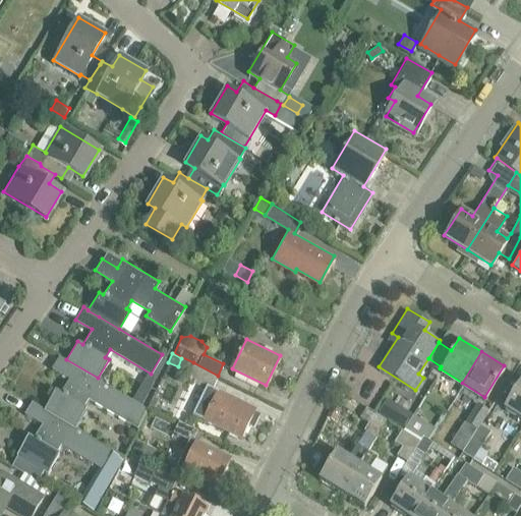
[(128,421),(137,426),(148,407),(139,403),(139,402),(98,378),(66,359),(58,354),(51,366),(68,377),(60,392),(55,388),(43,407),(48,410),(75,425),(87,408),(83,406),(89,397),(128,421)]
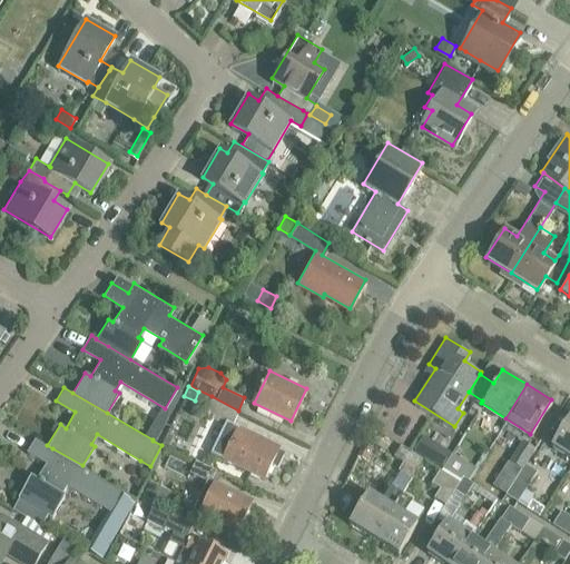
[(210,449),(223,456),(264,476),(271,461),(277,464),(284,449),(277,446),(279,444),(233,421),(238,411),(212,396),(206,409),(226,418),(210,449)]
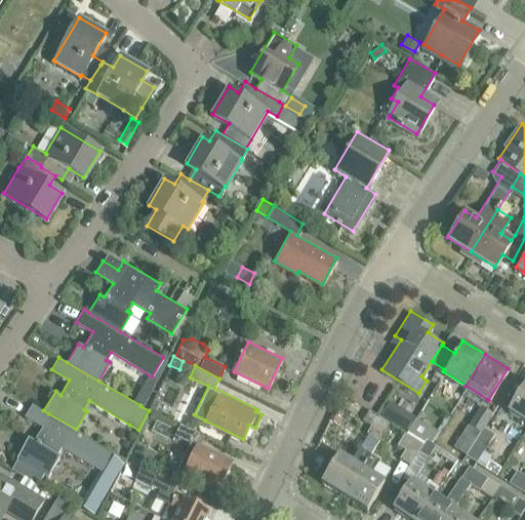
[(524,378),(507,408),(524,418),(524,378)]
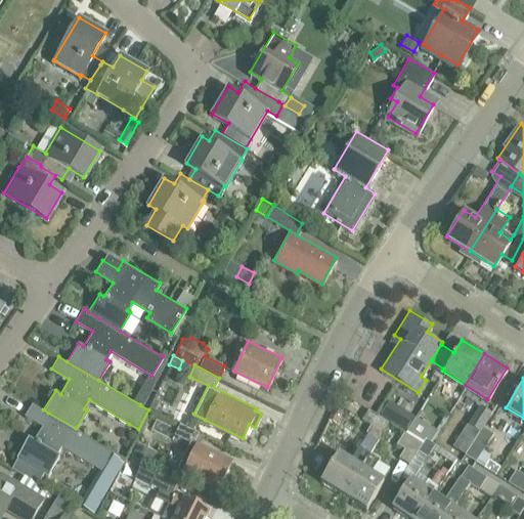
[(16,456),(17,457),(12,464),(34,477),(38,469),(48,474),(59,455),(56,453),(61,445),(101,470),(114,450),(76,428),(48,413),(43,409),(32,401),(25,413),(42,424),(33,439),(28,435),(16,456)]
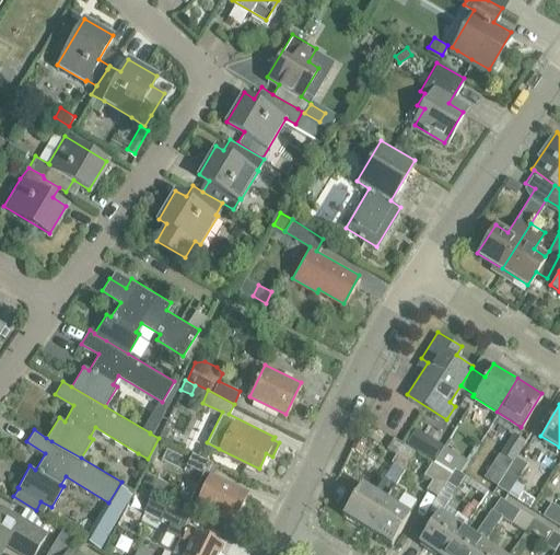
[(515,452),(516,453),(525,440),(513,432),(500,451),(511,459),(515,452)]
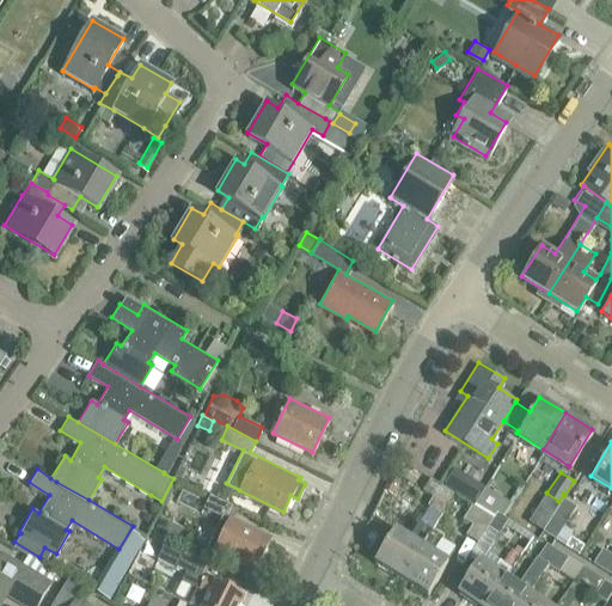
[(442,508),(454,489),(430,473),(423,484),(433,491),(428,500),(442,508)]
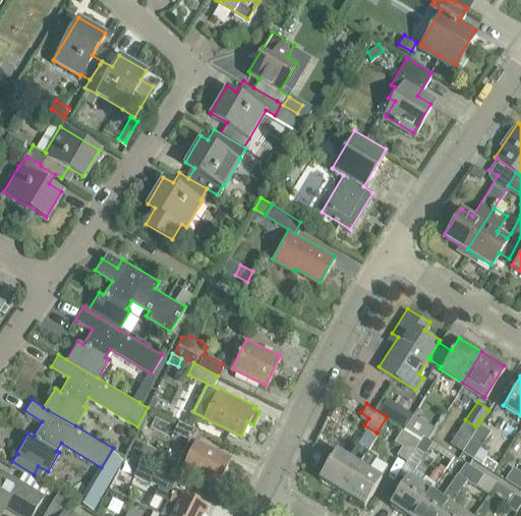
[(332,404),(326,415),(334,420),(340,408),(332,404)]
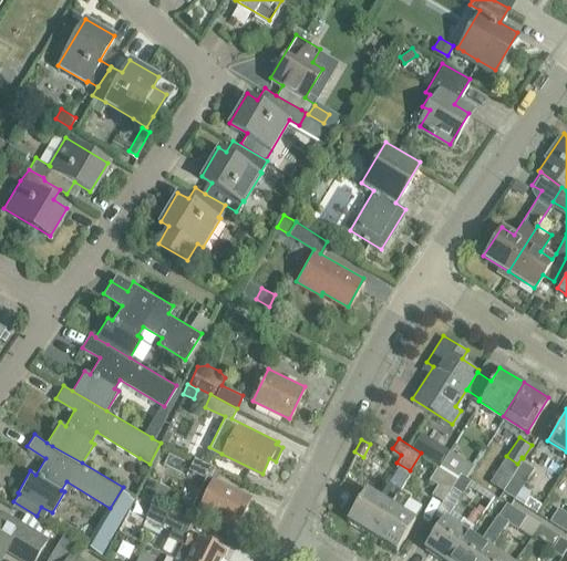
[(435,442),(426,456),(437,463),(446,448),(435,442)]
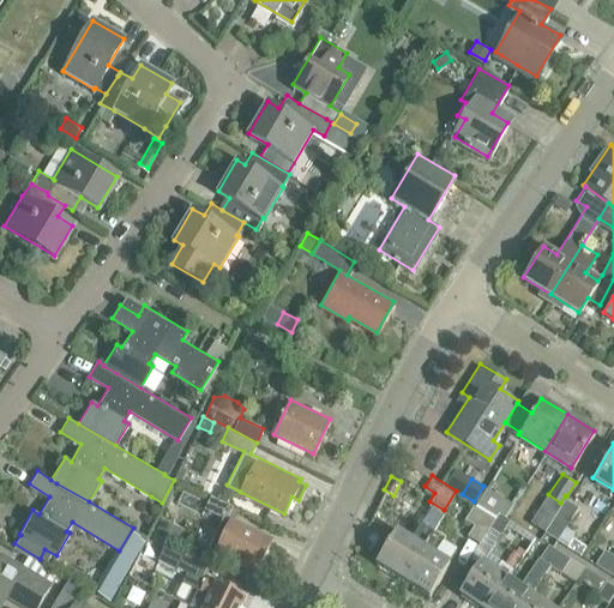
[(481,494),(475,503),(495,515),(498,511),(504,515),(512,503),(486,486),(481,494)]
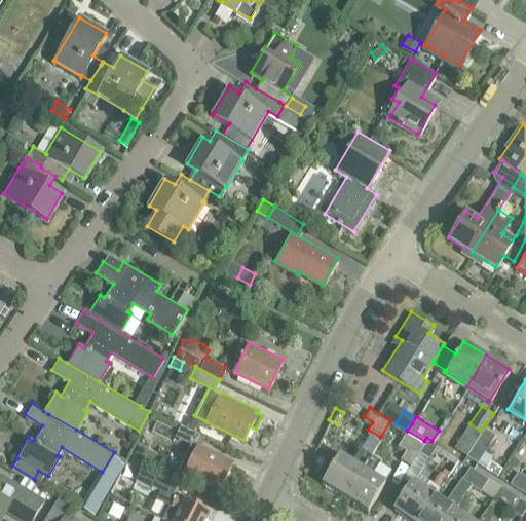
[(179,469),(219,488),(232,461),(194,443),(199,432),(181,421),(175,434),(191,442),(179,469)]
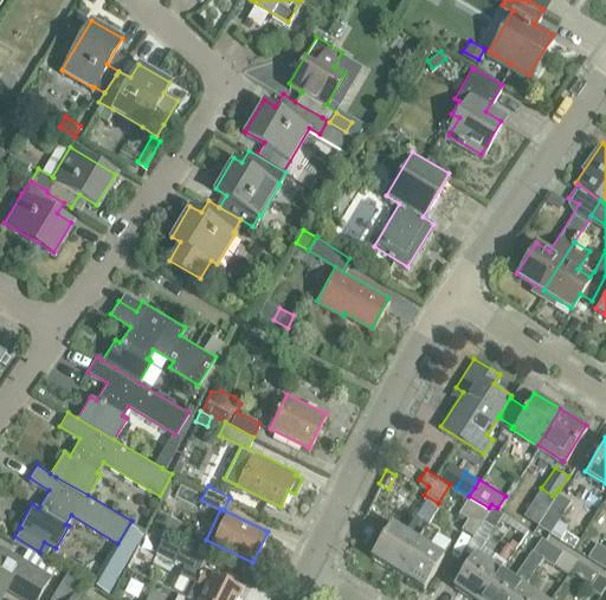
[(558,489),(553,496),(536,522),(548,530),(569,497),(559,490),(558,489)]
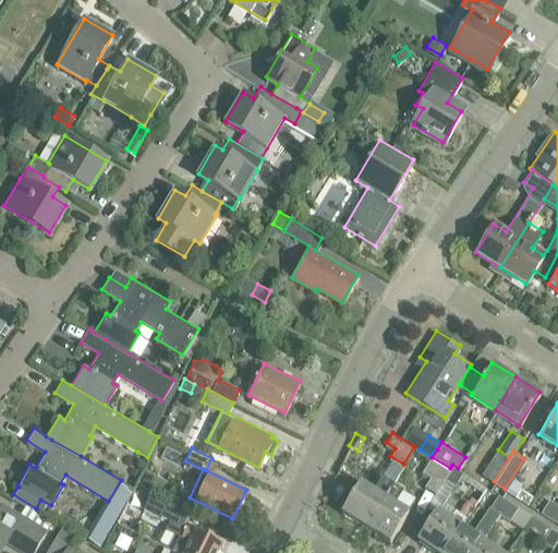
[(432,457),(431,456),(422,469),(431,475),(425,484),(436,491),(445,477),(450,468),(432,457)]
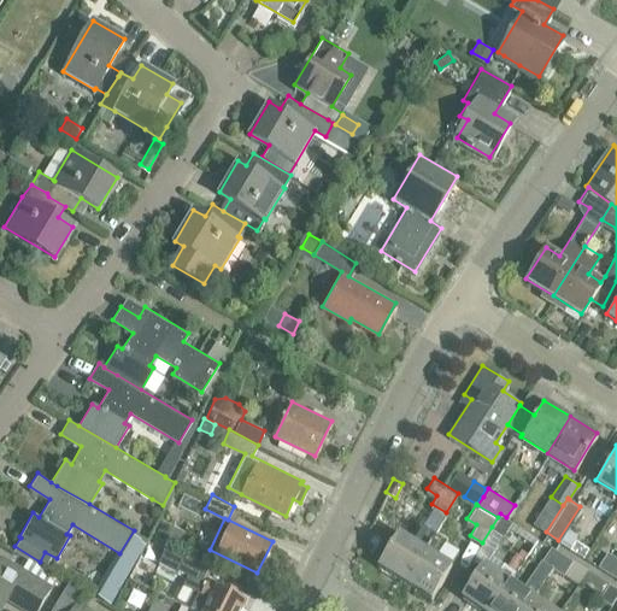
[(498,517),(492,527),(503,534),(511,521),(506,517),(500,513),(498,517)]
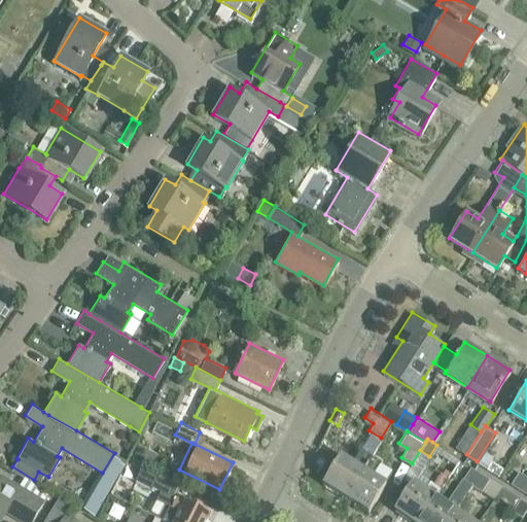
[(138,444),(132,457),(151,467),(157,454),(138,444)]
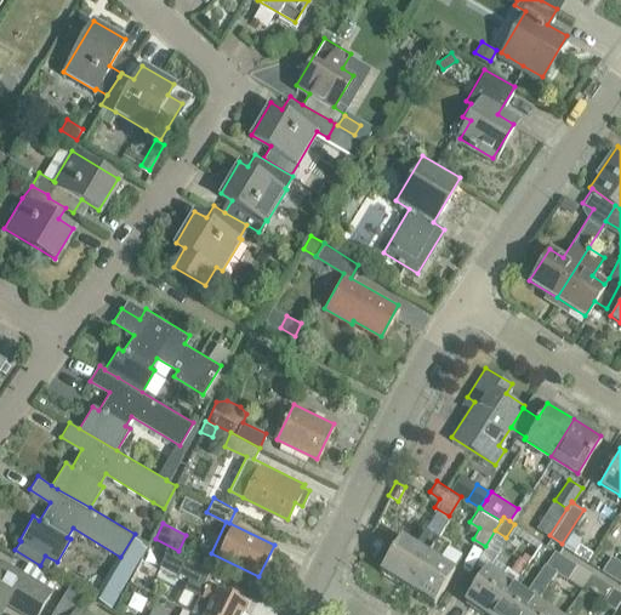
[(400,535),(381,568),(408,584),(437,536),(426,530),(421,537),(416,544),(400,535)]
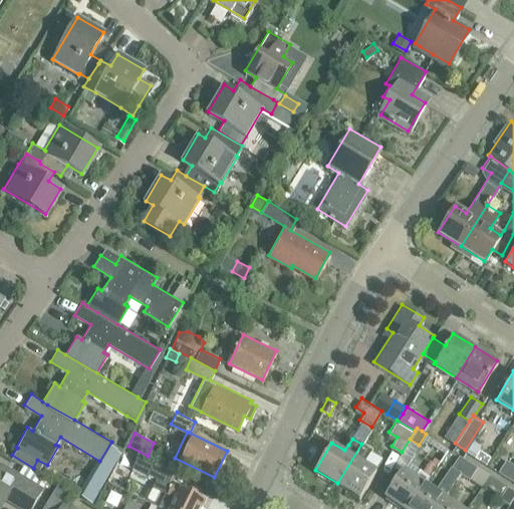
[(361,444),(337,483),(359,496),(375,469),(363,462),(370,450),(361,444)]
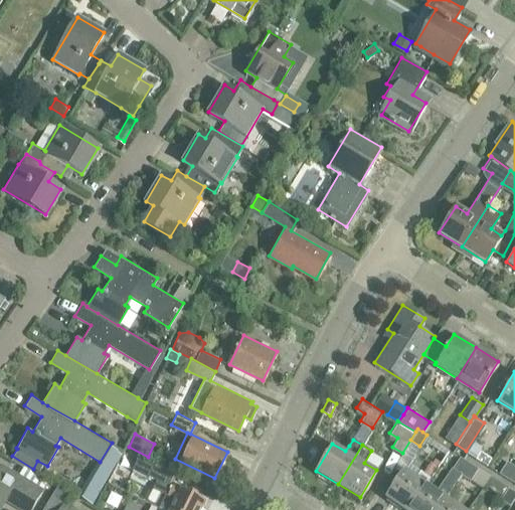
[(123,449),(122,453),(117,462),(127,467),(134,455),(123,449)]
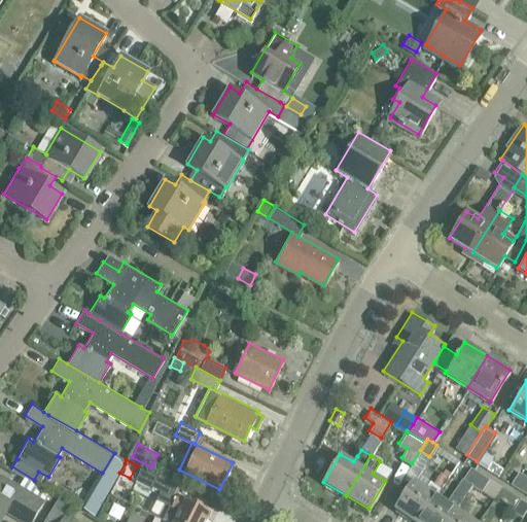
[(119,473),(125,463),(119,460),(114,470),(119,473)]
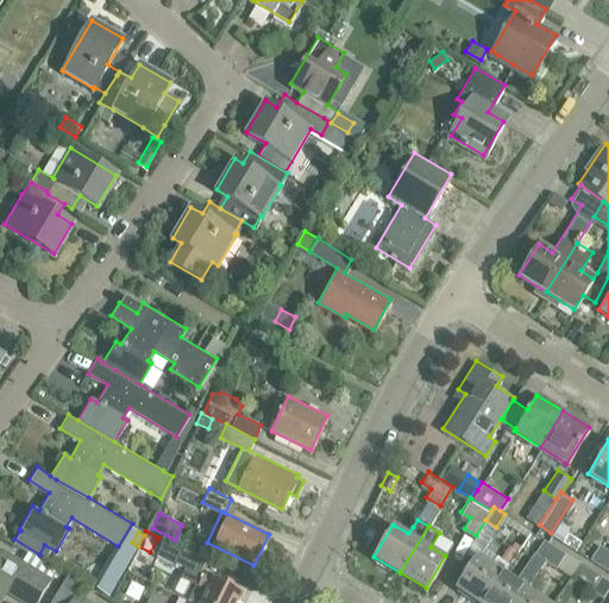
[(563,541),(575,548),(581,540),(569,532),(563,541)]
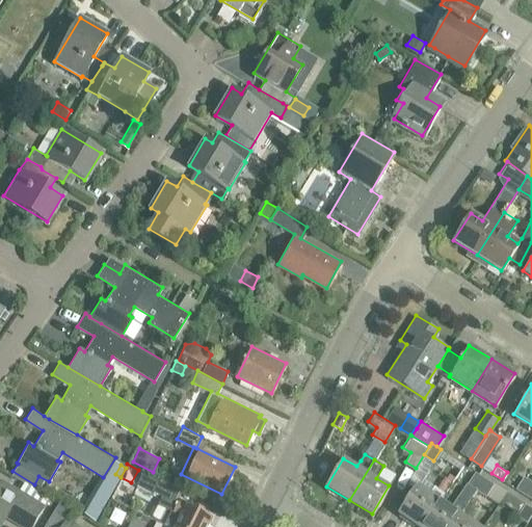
[(163,522),(174,526),(206,526),(211,517),(174,498),(179,489),(159,478),(158,480),(141,472),(136,483),(153,492),(154,490),(162,494),(157,503),(169,508),(163,522)]
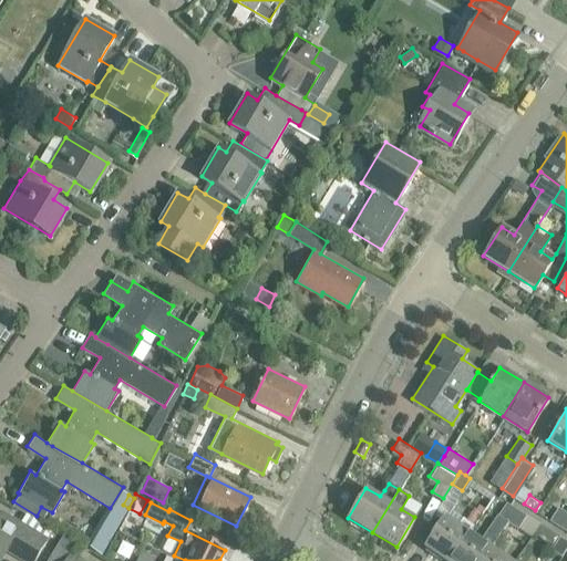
[(474,523),(484,506),(478,502),(476,507),(473,505),(465,518),(474,523)]
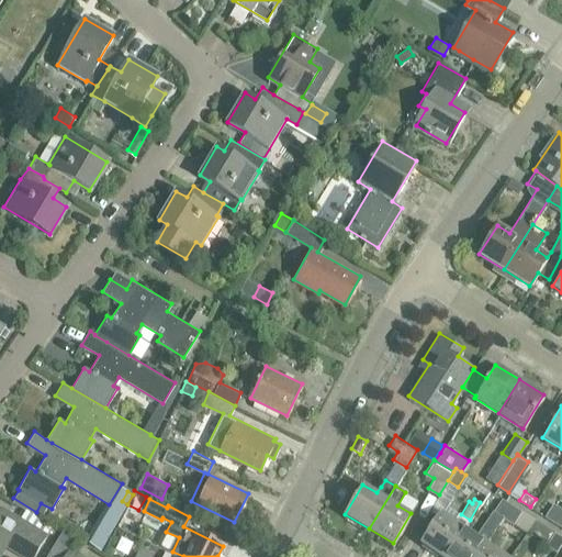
[(502,499),(494,510),(503,515),(510,504),(502,499)]
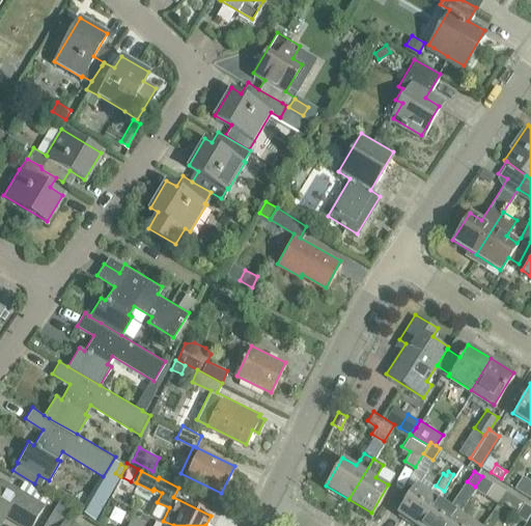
[(530,478),(523,474),(516,486),(524,491),(530,479),(530,478)]
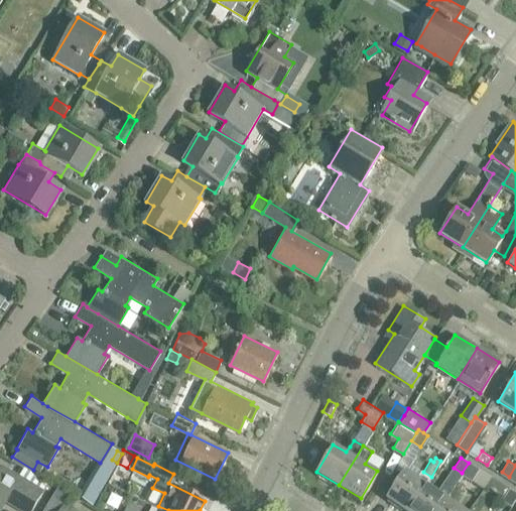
[(469,463),(462,473),(472,479),(478,468),(469,463)]
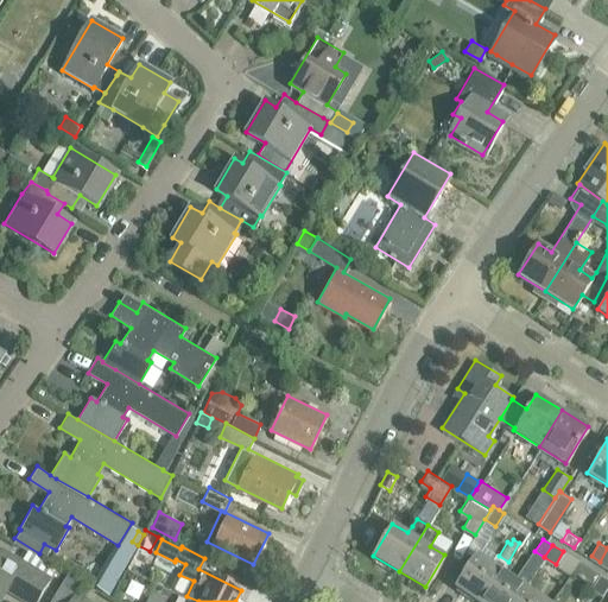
[(0,552),(0,595),(6,587),(31,601),(33,601),(49,576),(54,566),(27,551),(21,559),(2,547),(0,552)]
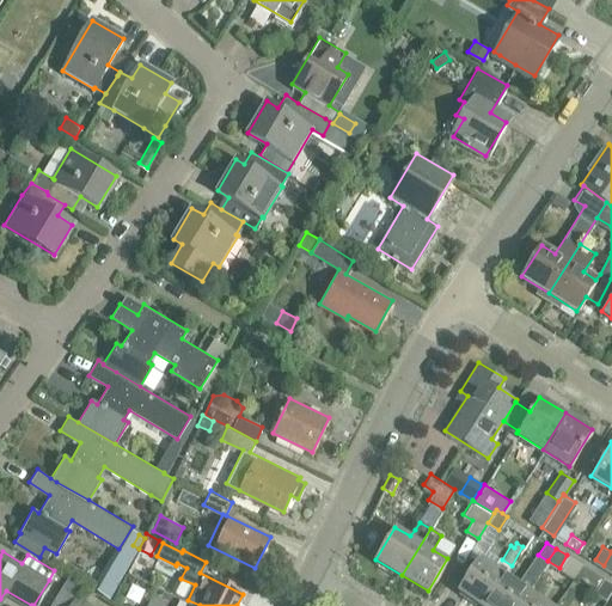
[(458,589),(482,605),(505,573),(509,564),(500,558),(494,567),(481,557),(458,589)]
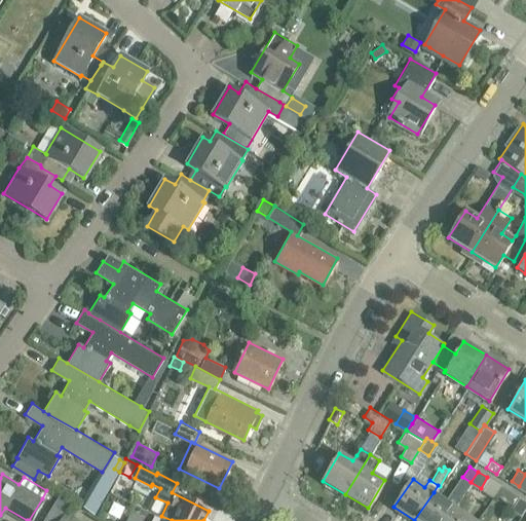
[(444,520),(454,507),(434,492),(414,520),(444,520)]
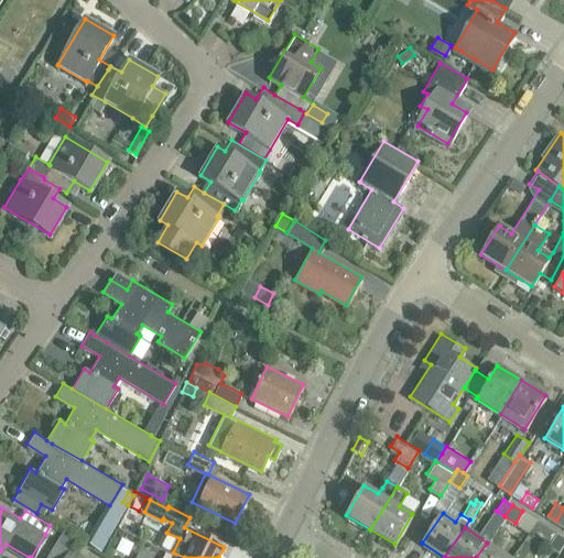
[(61,533),(49,554),(55,557),(62,557),(74,539),(61,533)]
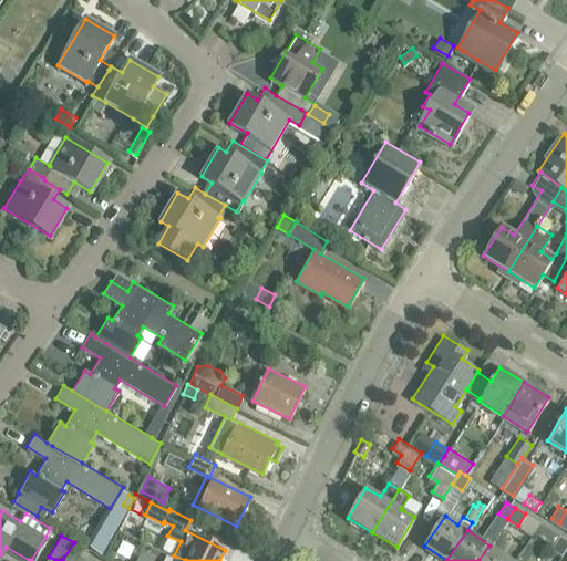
[(566,543),(566,539),(560,536),(552,548),(560,553),(566,543)]
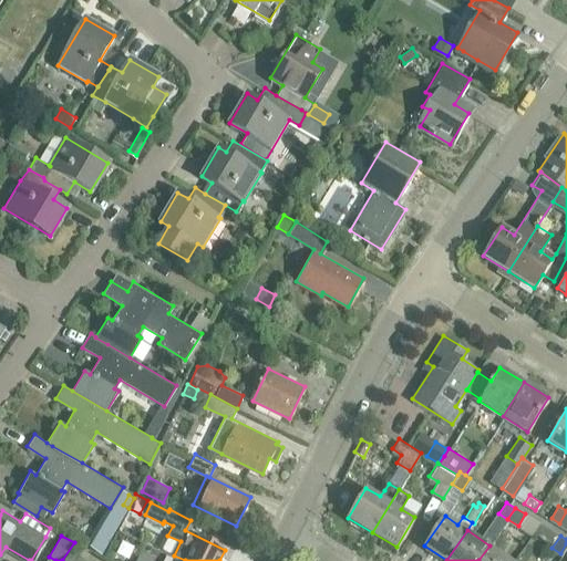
[(76,556),(71,552),(65,560),(101,560),(104,558),(83,546),(76,556)]
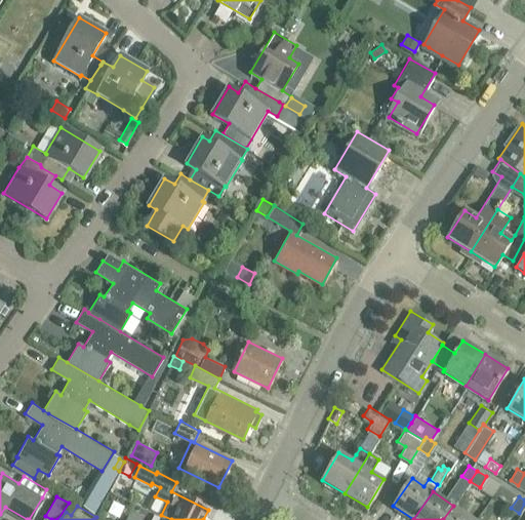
[(472,519),(473,519),(453,506),(443,519),(472,519)]
